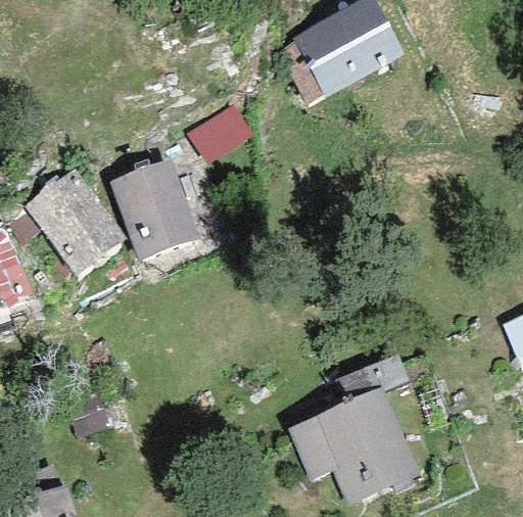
[(361,0),(291,37),(294,42),(323,97),(402,55),(374,0),(361,0)]
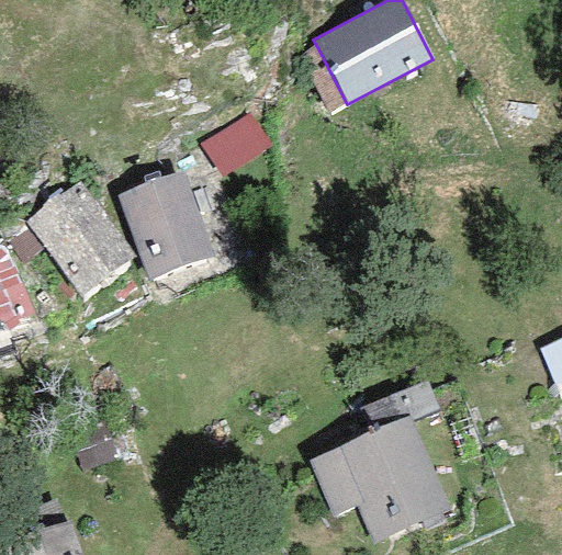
[(327,114),(347,104),(316,45),(296,55),(327,114)]
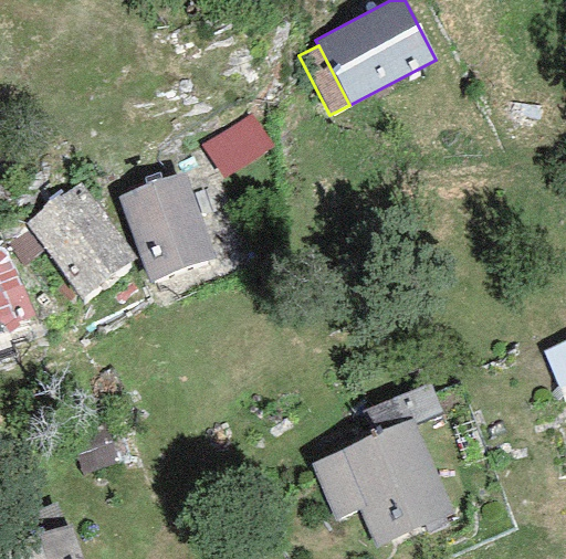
[(250,109),(200,139),(222,176),(272,146),(250,109)]
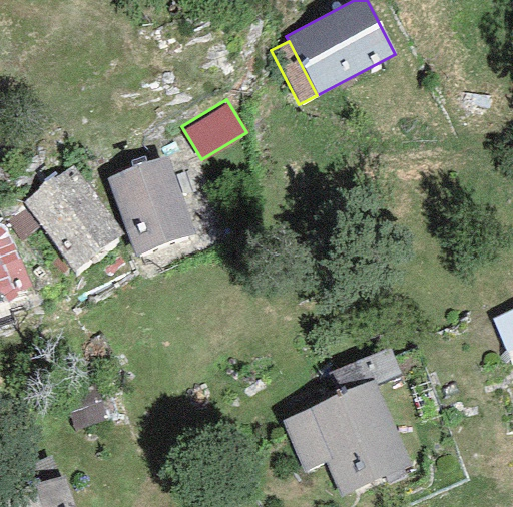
[(167,155),(106,176),(134,256),(195,234),(167,155)]
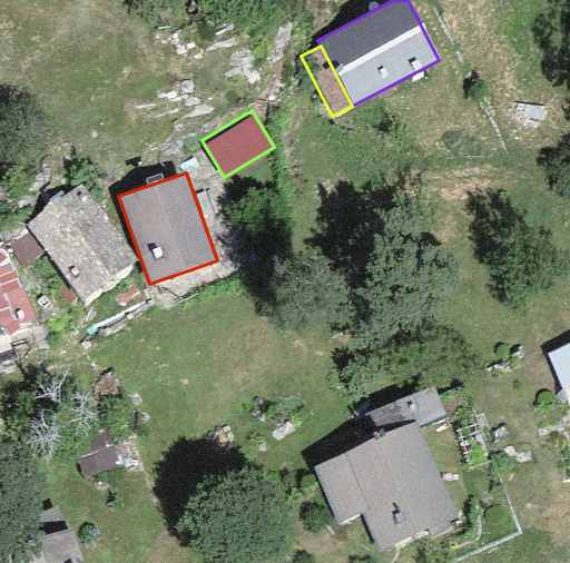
[(79,185),(27,223),(30,227),(45,247),(82,298),(135,260),(79,185)]
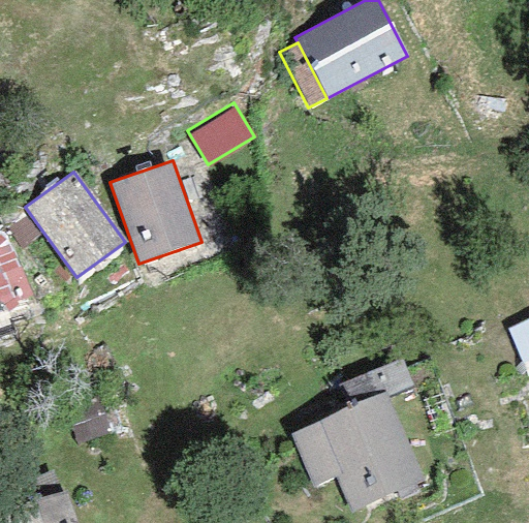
[(3,226),(13,250),(41,229),(28,211),(3,226)]
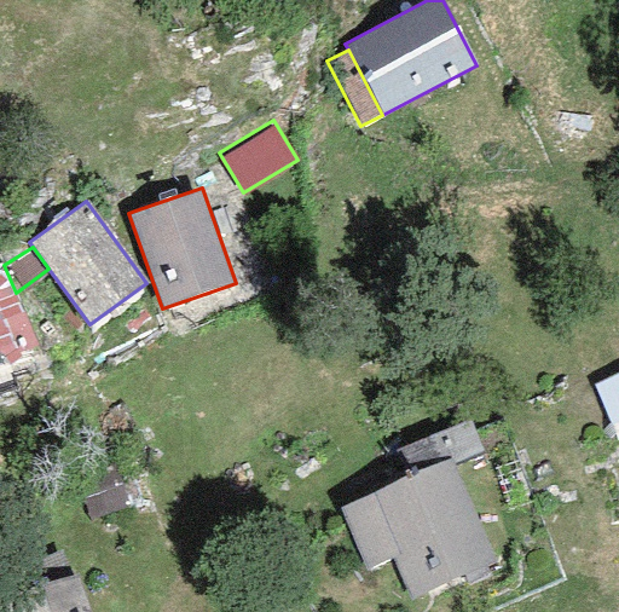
[(0,259),(0,368),(42,353),(16,293),(4,265),(0,259)]
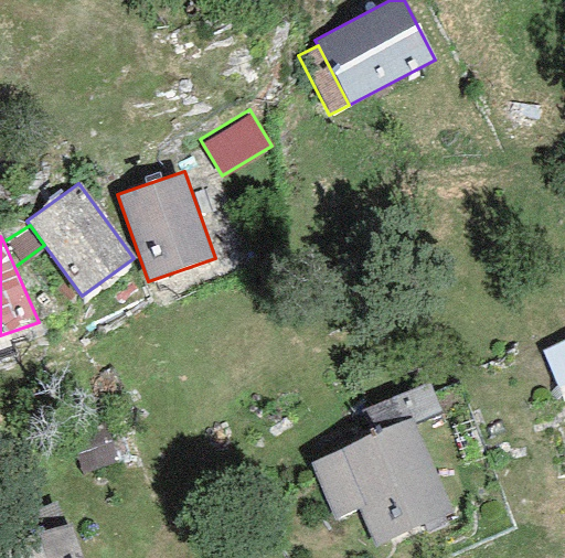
[(564,337),(542,349),(564,397),(564,395),(564,337)]
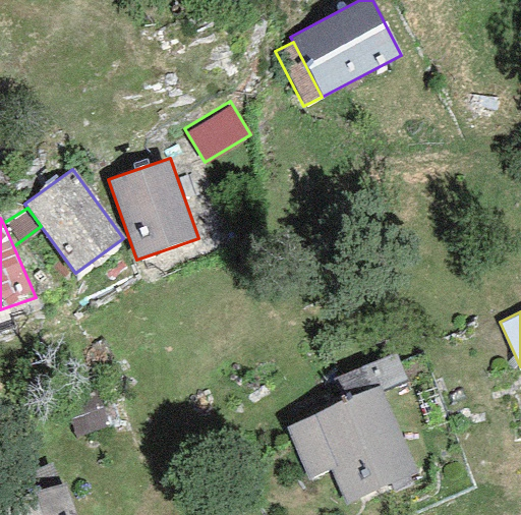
[(334,378),(344,401),(377,387),(406,375),(397,351),(334,378)]
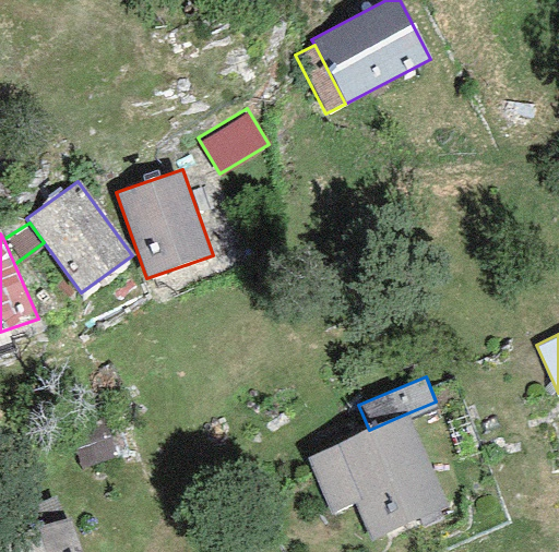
[(369,430),(308,455),(331,508),(359,496),(375,532),(442,504),(404,415),(369,430)]
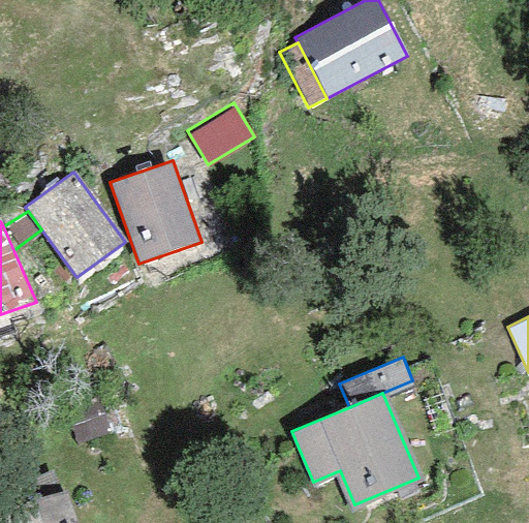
[(78,522),(67,491),(2,513),(5,522),(78,522)]
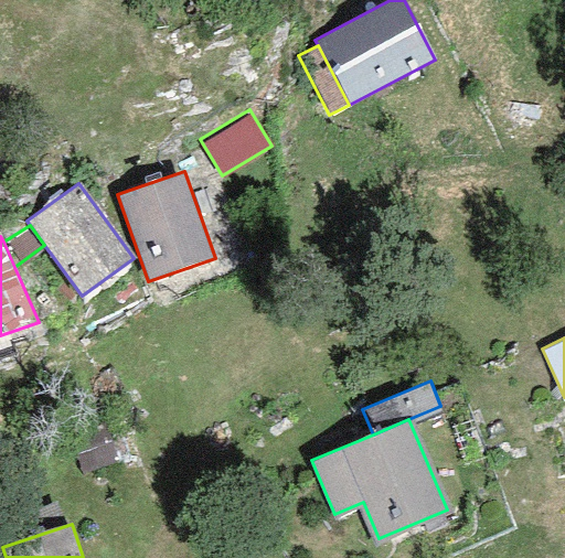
All buildings are outlined.
